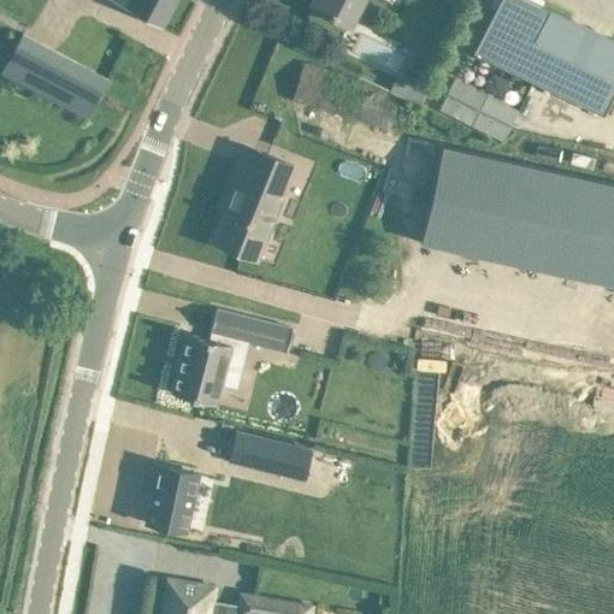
[(122,0),(119,5),(164,29),(179,0),(122,0)]
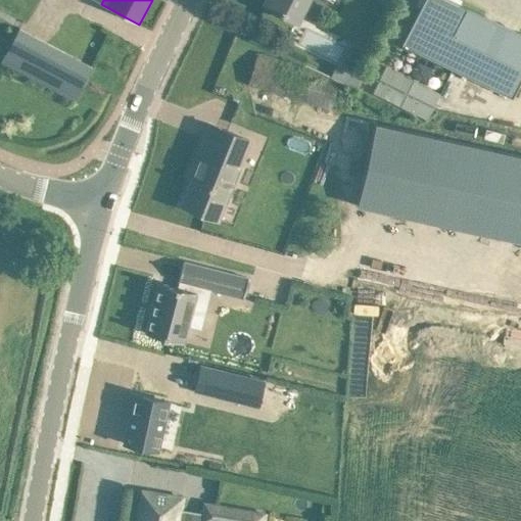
[(269,0),(266,7),(297,22),(302,13),(309,0),(269,0)]
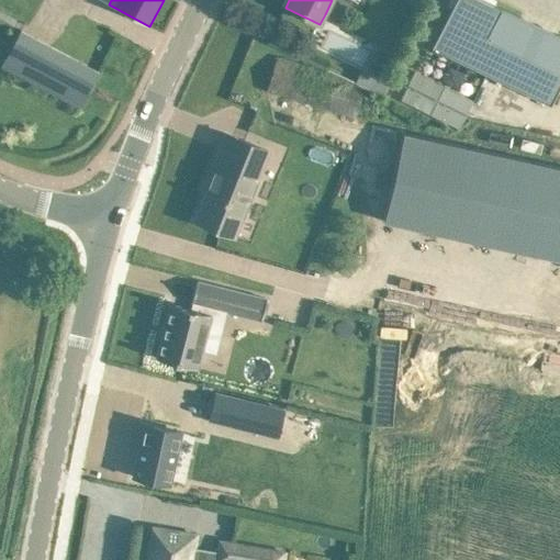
[(559,36),(484,0),(456,0),(434,48),(551,105),(559,88),(559,36)]
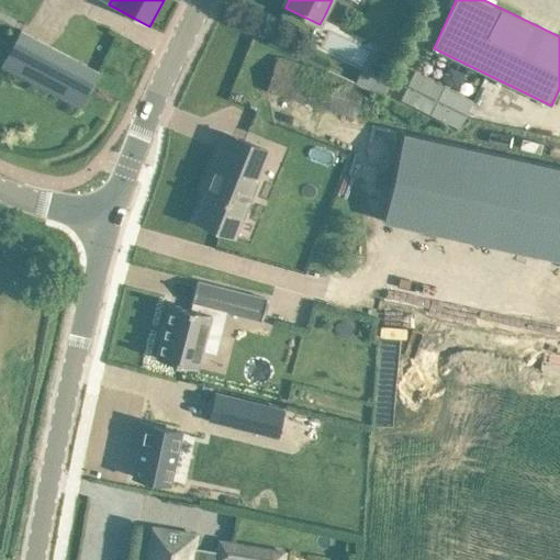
[(101,74),(23,35),(4,73),(84,111),(101,74)]
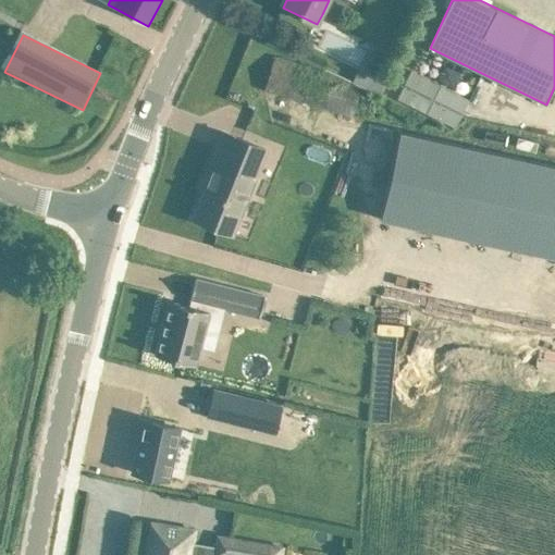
[(274,58),(266,90),(353,115),(361,83),(274,58)]
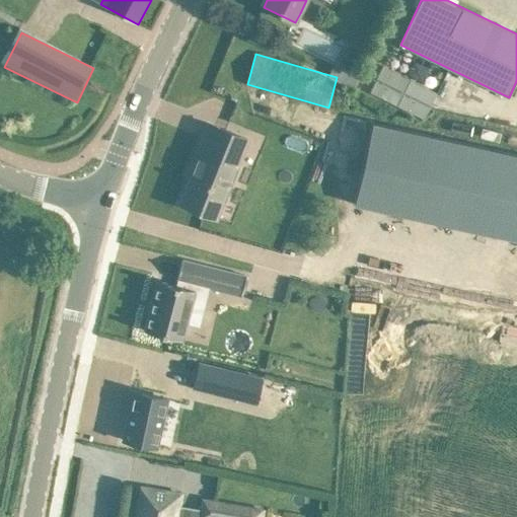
[(384,67),(371,93),(425,121),(438,93),(384,67)]
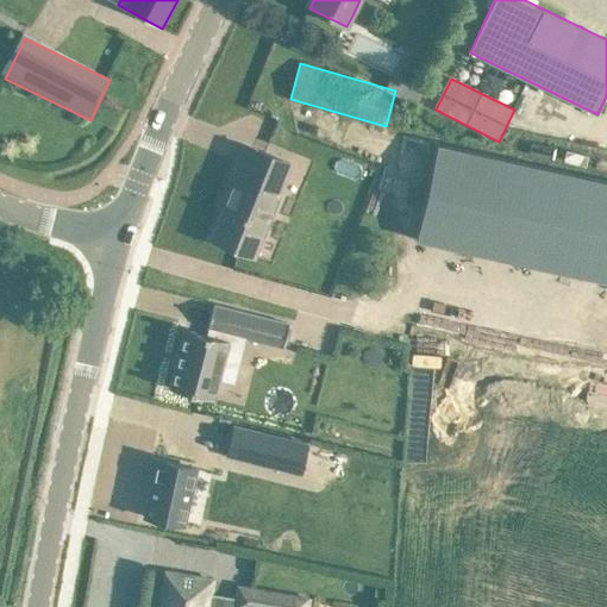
[(606,183),(438,145),(418,241),(606,282),(606,183)]
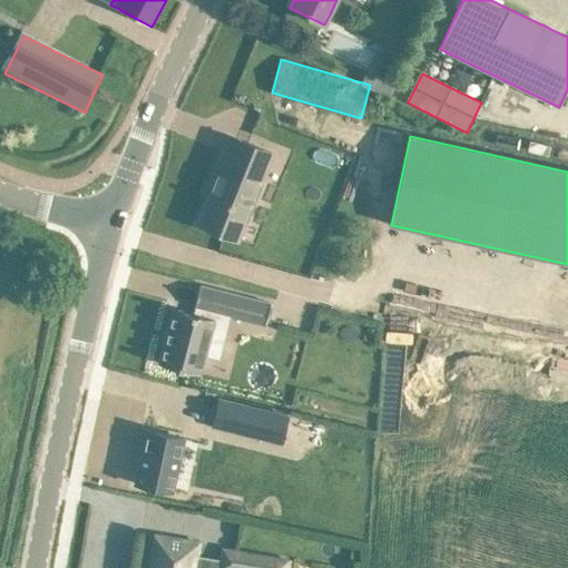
[(199,225),(221,234),(240,241),(274,154),(229,137),(211,186),(215,187),(199,225)]
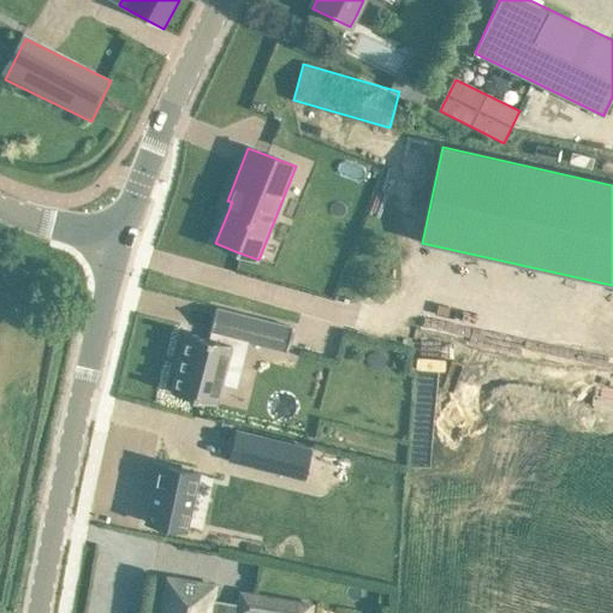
[(218,309),(212,333),(218,334),(250,343),(289,352),(295,329),(218,309)]
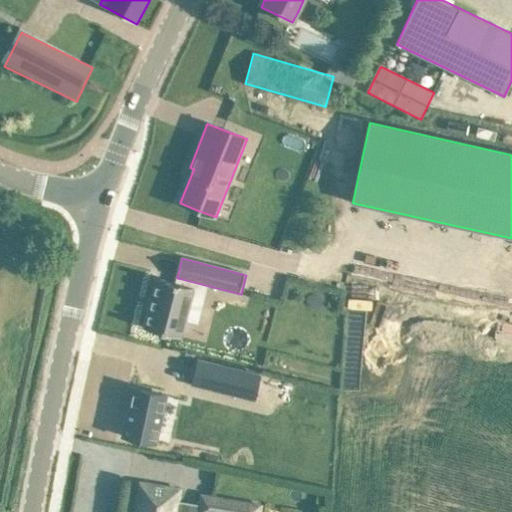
[(157,279),(145,328),(183,338),(187,321),(199,324),(203,309),(203,308),(191,305),(195,289),(181,285),(157,279)]
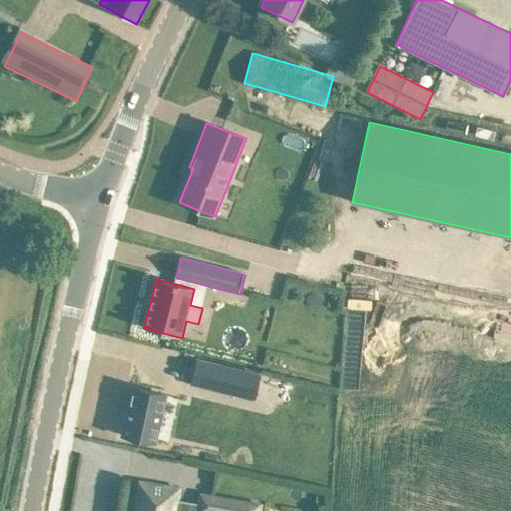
[(198,360),(192,385),(253,400),(260,375),(198,360)]
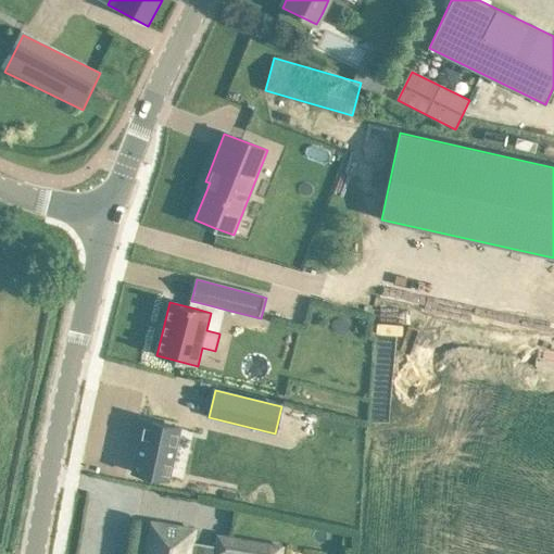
[(141,443),(135,473),(168,480),(179,429),(143,420),(138,442),(141,443)]
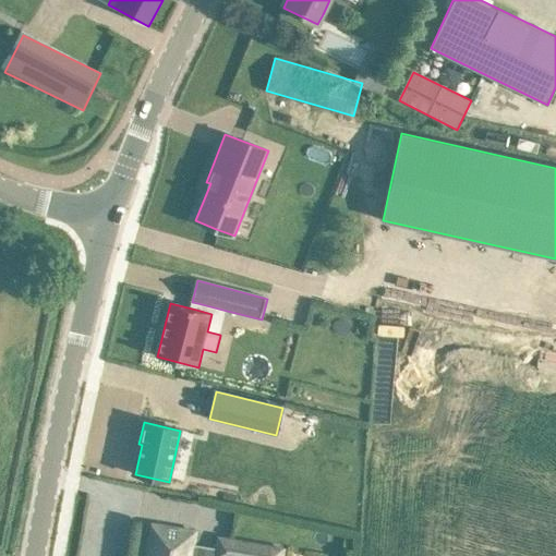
[(154,524),(147,555),(190,555),(195,532),(154,524)]
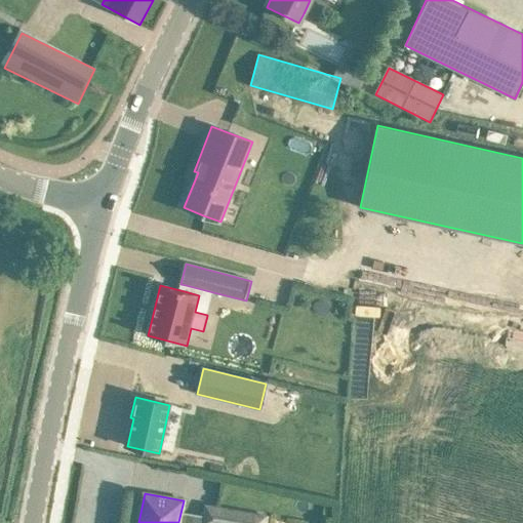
[(205,517),(204,522),(264,522),(266,516),(207,506),(205,517)]
